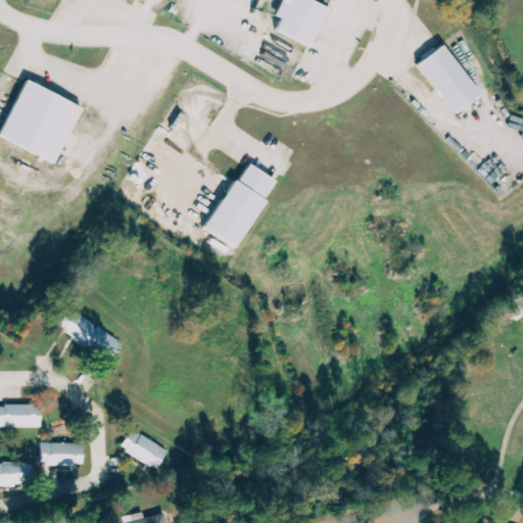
[(275,31),(311,48),(329,8),(310,0),(281,0),(275,15),(280,18),(275,31)]
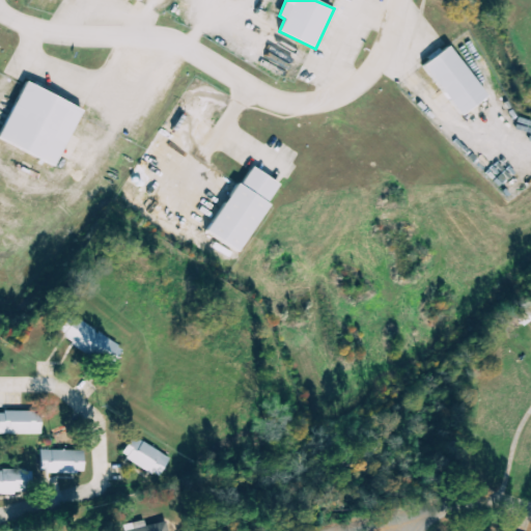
[(423,63),(457,116),(485,99),(450,46),(423,63)]
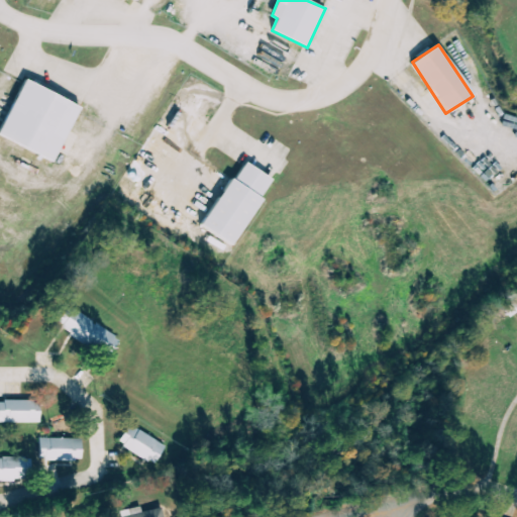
[(0,137),(56,161),(79,104),(22,81),(0,132),(0,137)]
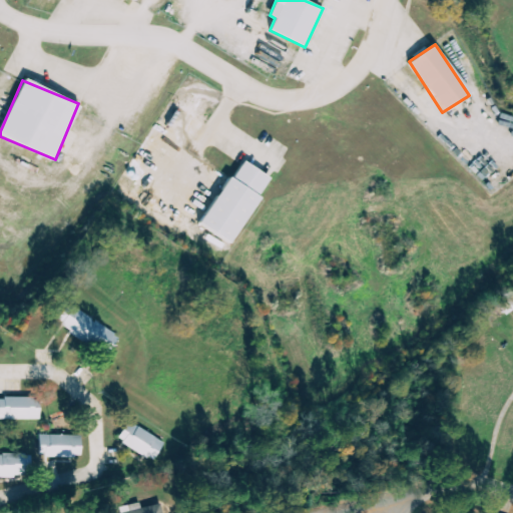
[(199,224),(230,243),(272,179),(240,159),(199,224)]
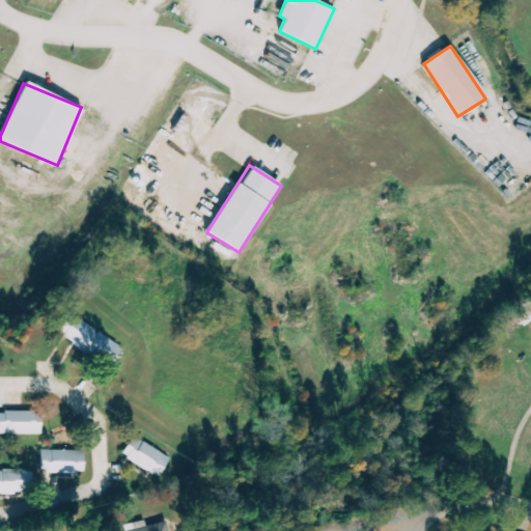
[(67,315),(57,335),(113,366),(123,346),(67,315)]
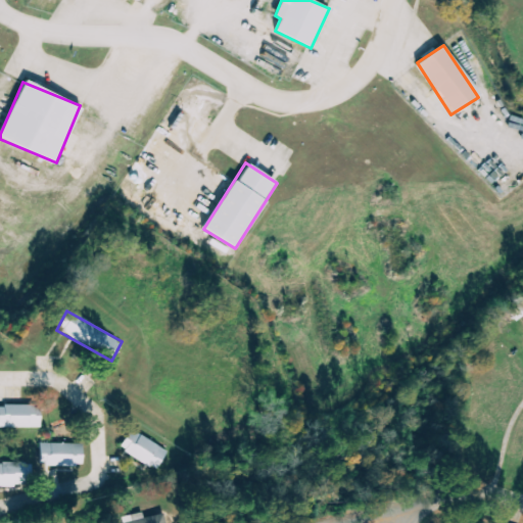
[(0,427),(40,429),(40,407),(0,405),(0,427)]
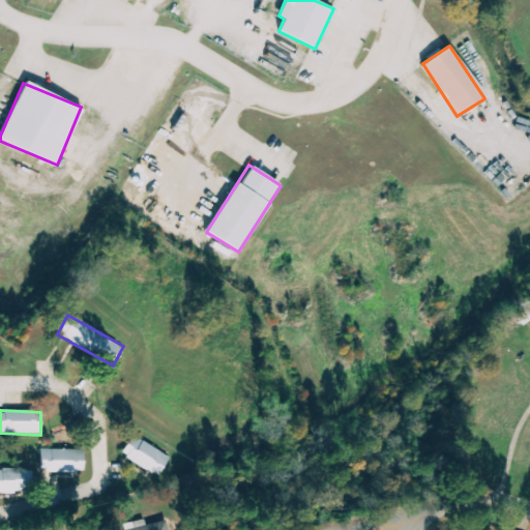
[(160,475),(170,454),(130,436),(121,457),(160,475)]
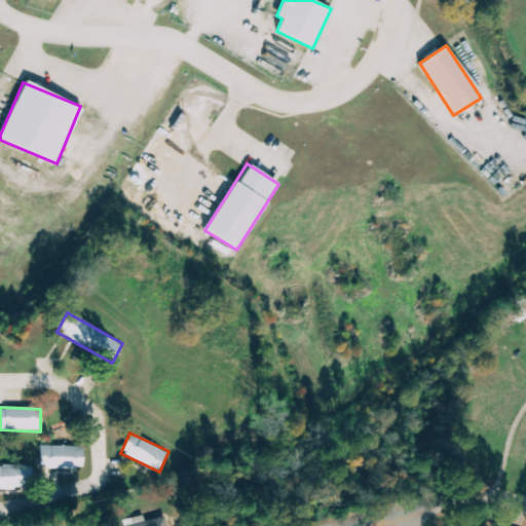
[(82,470),(82,447),(41,446),(41,468),(82,470)]
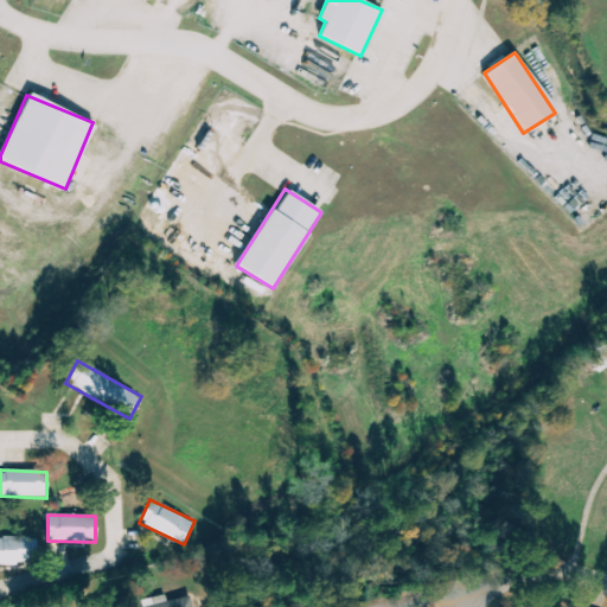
[(144,600),(144,606),(193,606),(191,596),(168,601),(167,595),(144,600)]
